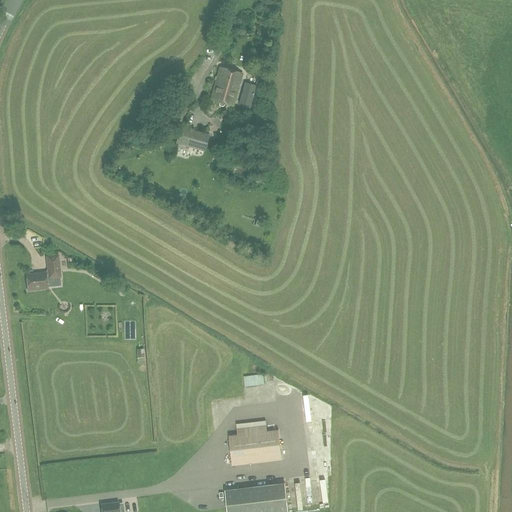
[(215,84),(237,90),(242,74),(220,67),(215,84)]
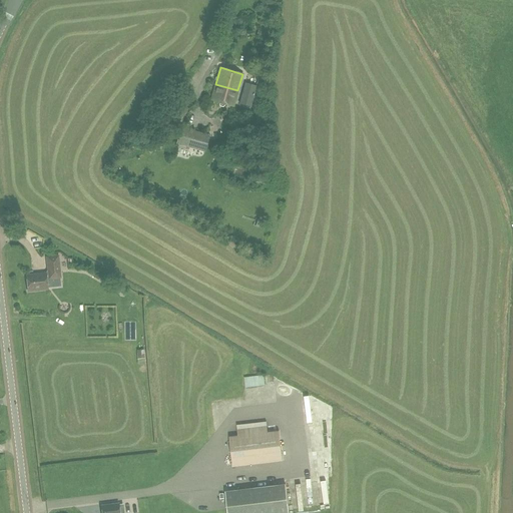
[(250,106),(257,86),(245,83),(239,104),(250,106)]
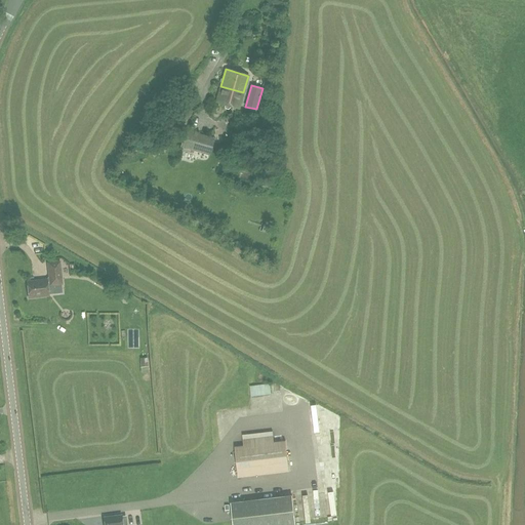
[(239,110),(243,92),(220,86),(216,103),(225,106),(225,109),(228,110),(231,107),(239,110)]
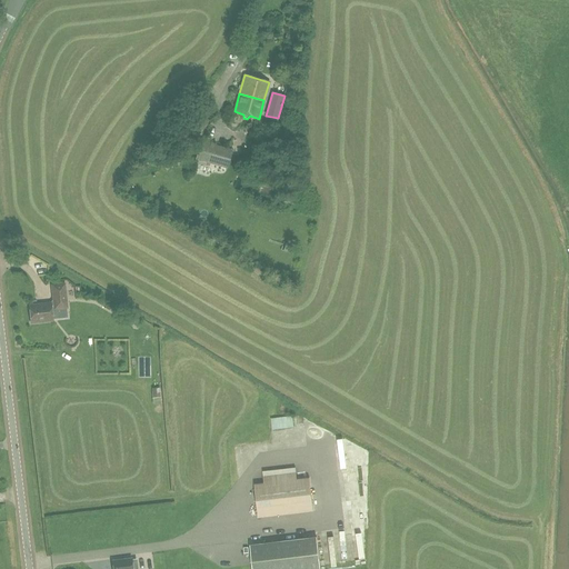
[(227,169),(233,150),(227,149),(201,141),(197,160),(221,167),(227,169)]
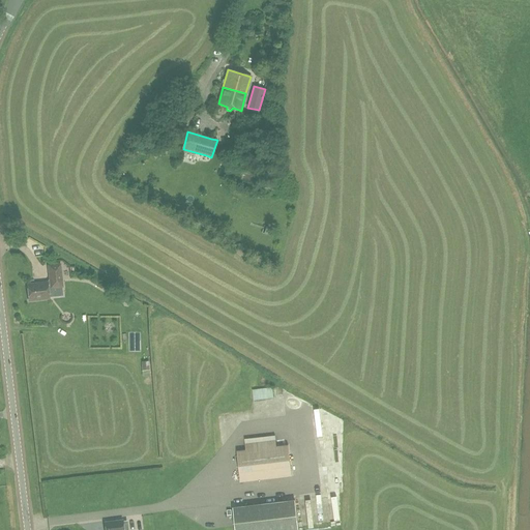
[(50,283),(62,282),(60,264),(48,266),(50,282),(50,283)]
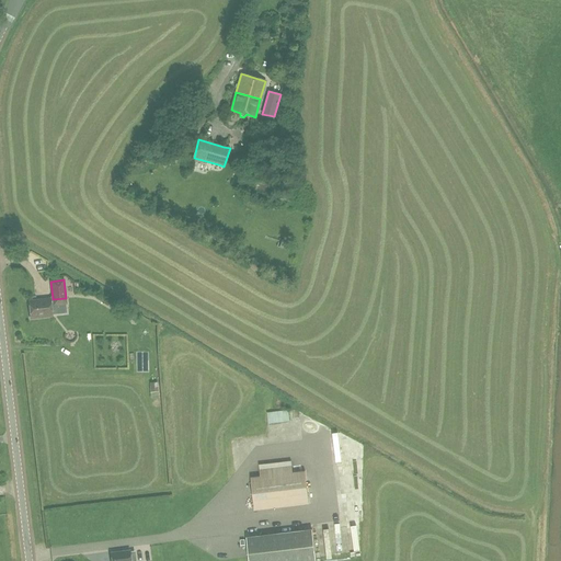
[(53,299),(53,298),(29,301),(31,319),(53,317),(52,310),(57,310),(57,306),(67,305),(66,298),(53,299)]
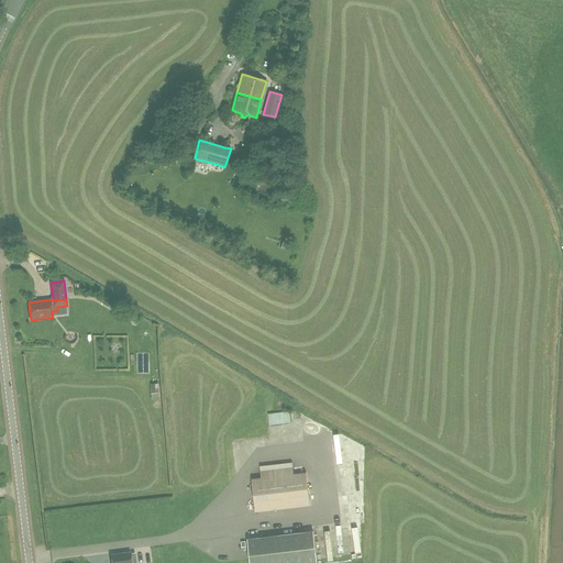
[(293,412),(271,414),(271,423),(293,423),(293,412)]
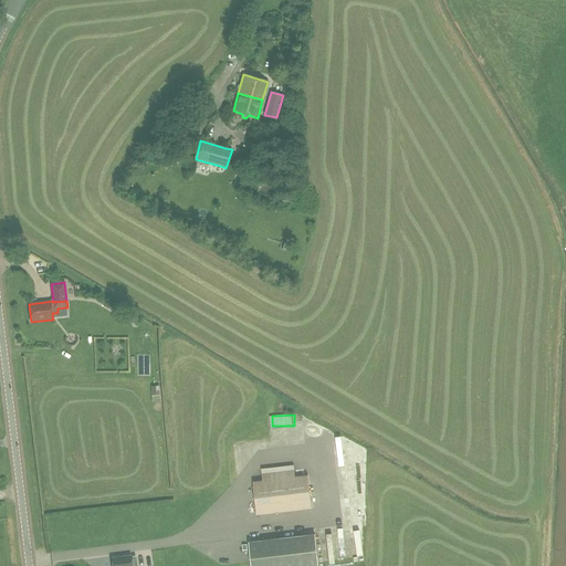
[(305,475),(304,467),(295,468),(296,471),(262,474),(263,481),(253,482),(257,515),(312,509),(308,475),(305,475)]
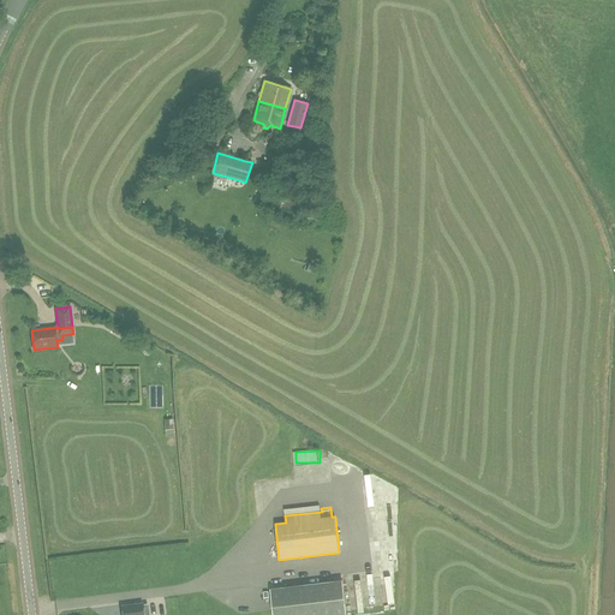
[(274,614),(347,614),(342,581),(272,590),(274,614)]
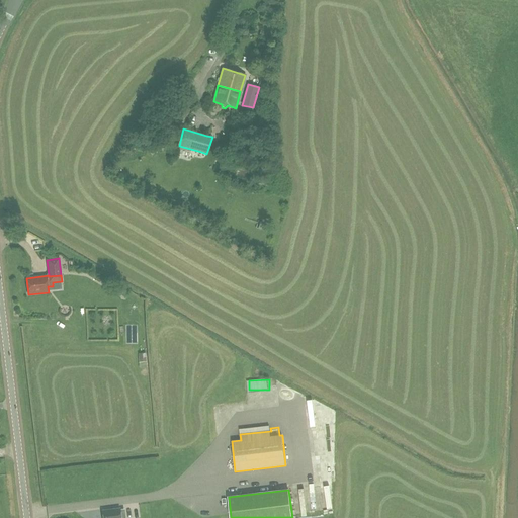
[(120,517),(119,508),(102,511),(102,517),(120,517)]
